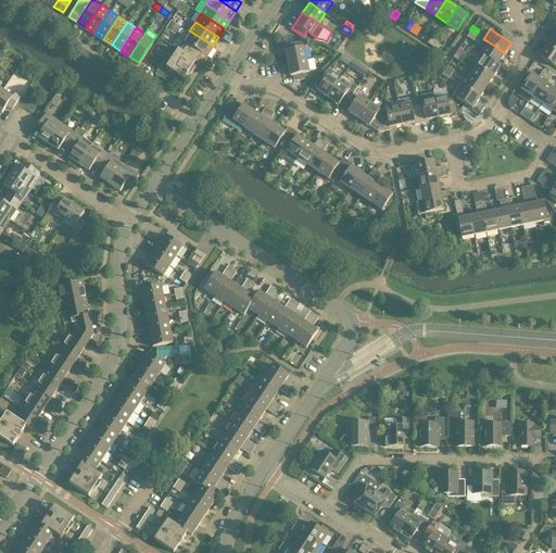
[(469,29),(466,34),(474,38),(476,34),(469,29)]
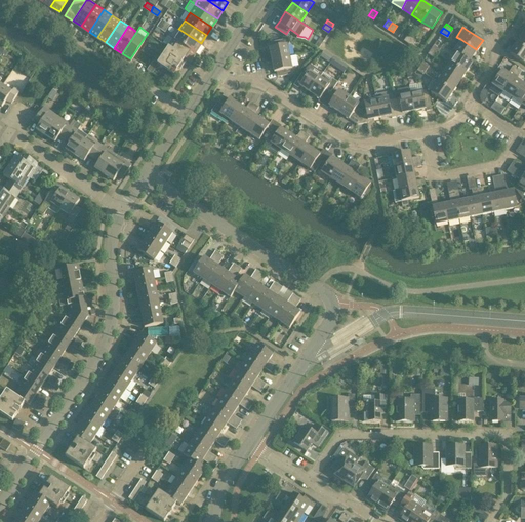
[(173,37),(196,51),(201,43),(178,29),(173,37)]
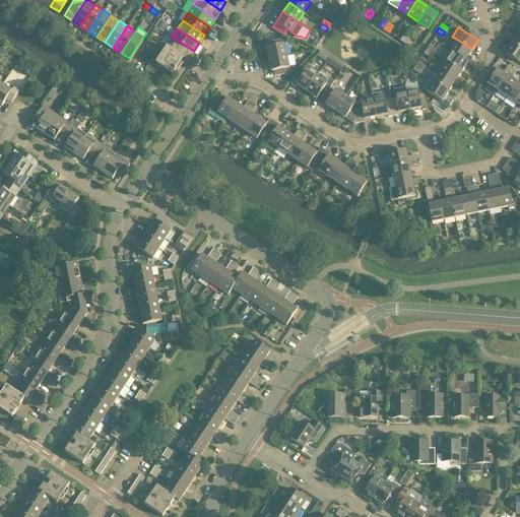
[(519,33),(517,31),(511,41),(519,47),(519,33)]
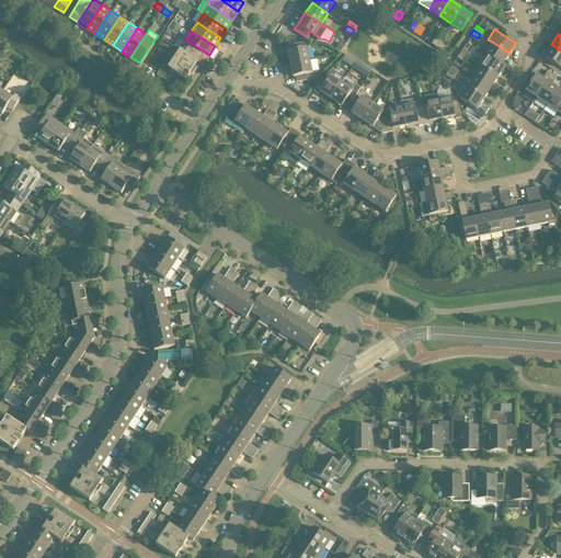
[(431,42),(436,44),(441,37),(435,35),(431,42)]
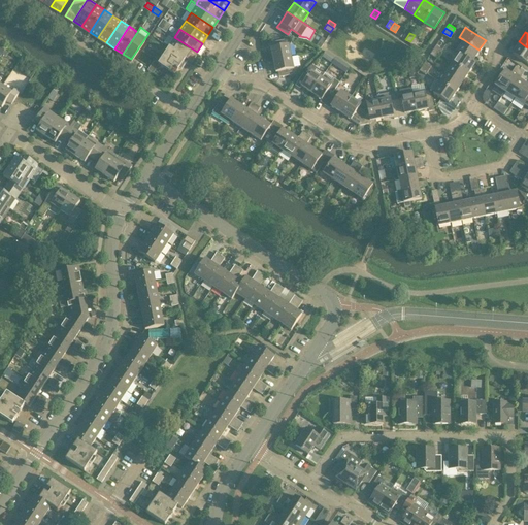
[(419,38),(415,35),(410,41),(415,44),(419,38)]
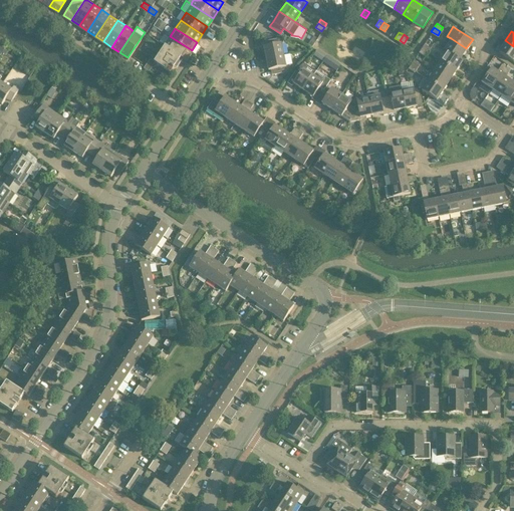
[(170,36),(165,44),(186,58),(192,50),(170,36)]
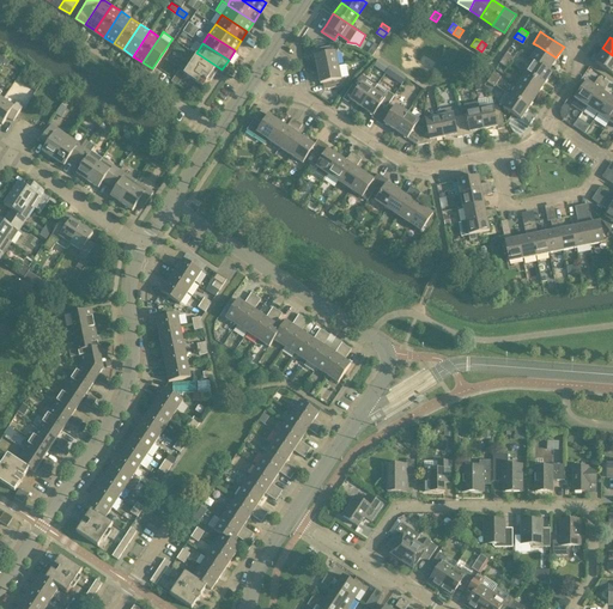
[(315,54),(317,67),(338,64),(335,50),(333,50),(332,44),(316,47),(317,53),(315,54)]
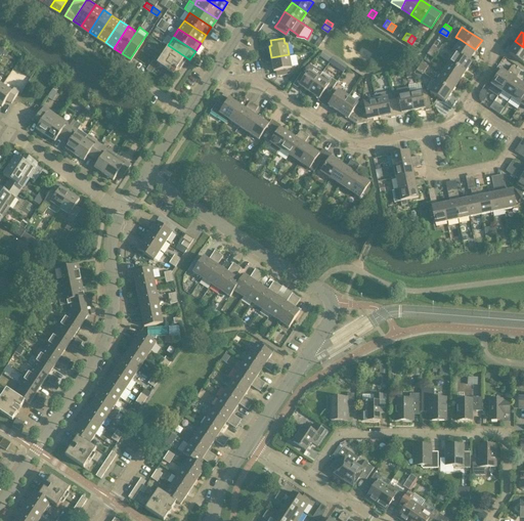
[(469,59),(475,49),(460,39),(452,49),(455,51),(469,59)]
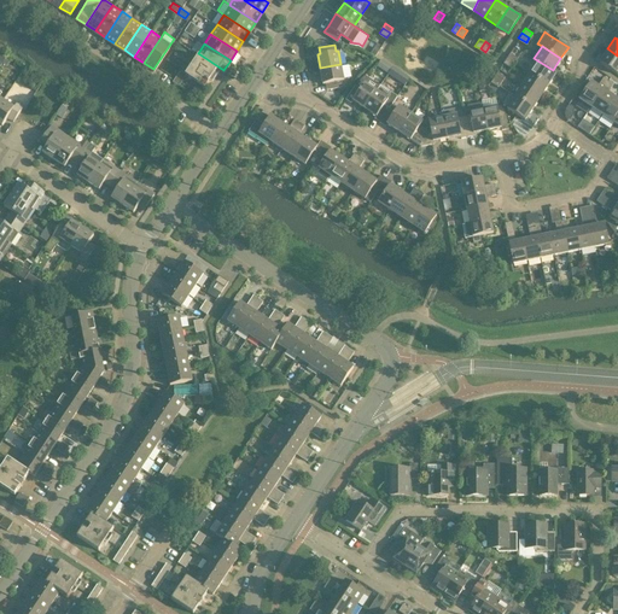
[(617,56),(607,48),(599,60),(617,72),(617,56)]
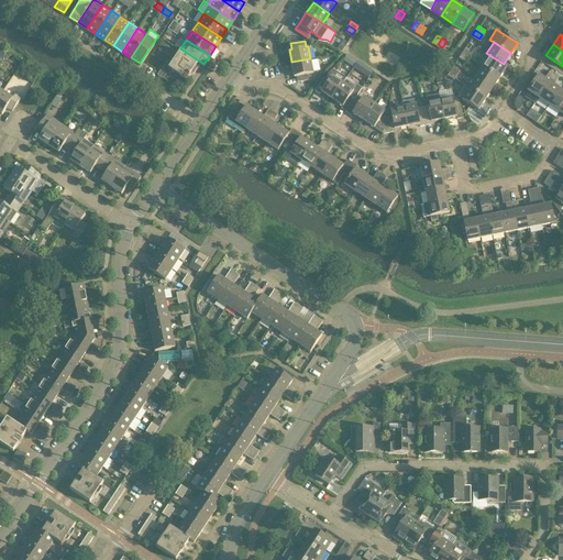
[(464,46),(462,51),(468,55),(471,51),(464,46)]
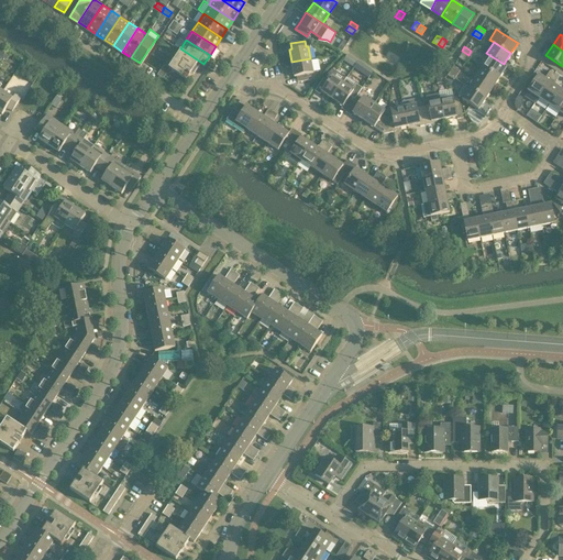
[(166,58),(157,73),(162,76),(168,66),(186,78),(194,67),(196,68),(199,64),(202,67),(205,64),(203,64),(180,48),(172,62),(166,58)]
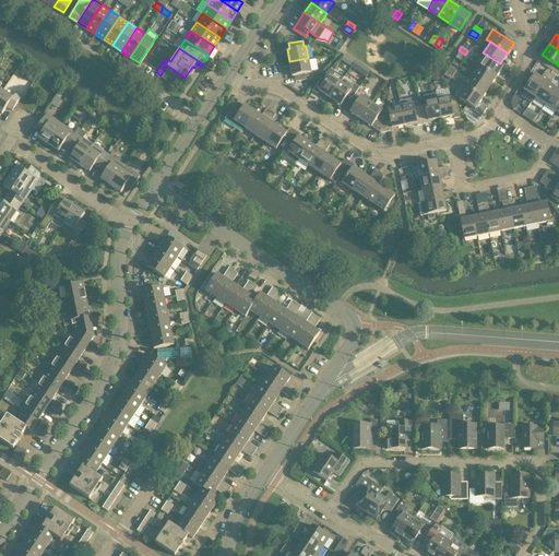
[(459,50),(455,56),(462,60),(465,55),(459,50)]
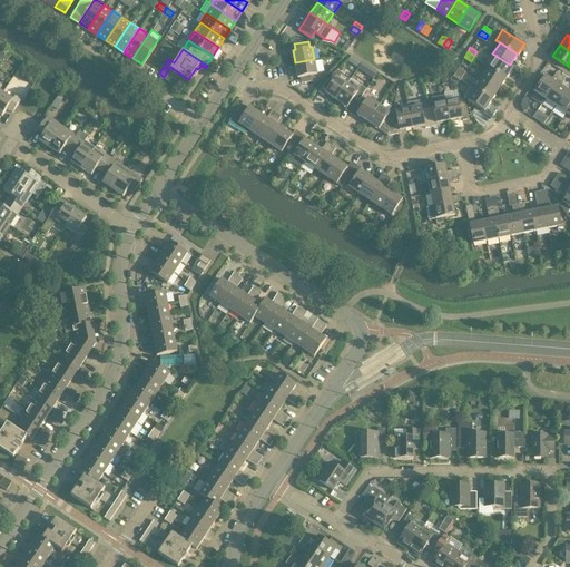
[(495,56),(489,66),(505,77),(512,67),(510,65),(495,56)]
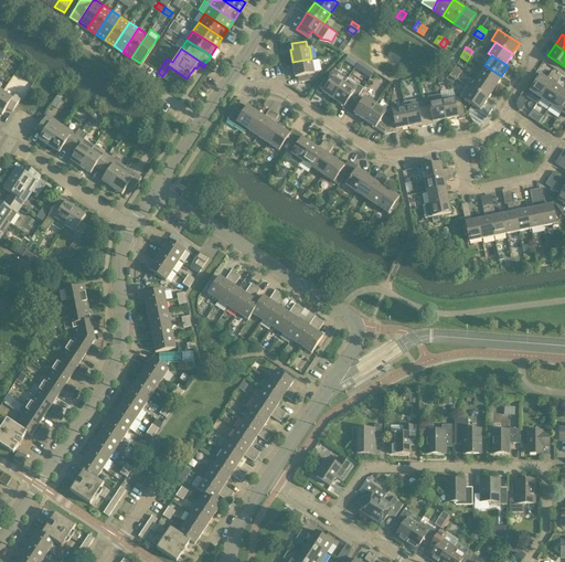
[(315,72),(311,59),(292,62),(296,75),(297,75),(298,81),(313,77),(312,72),(315,72)]
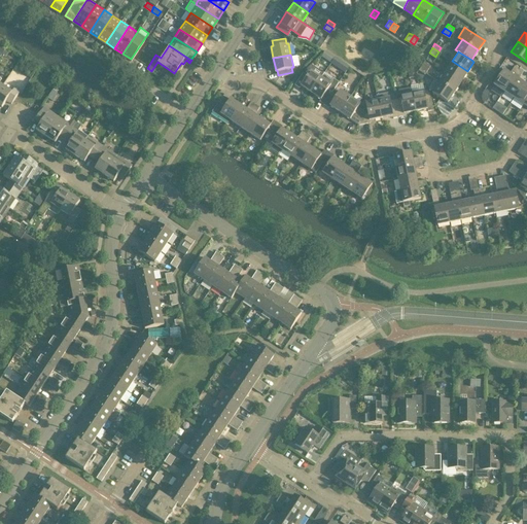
[(430,64),(429,63),(424,60),(421,64),(427,68),(430,64)]
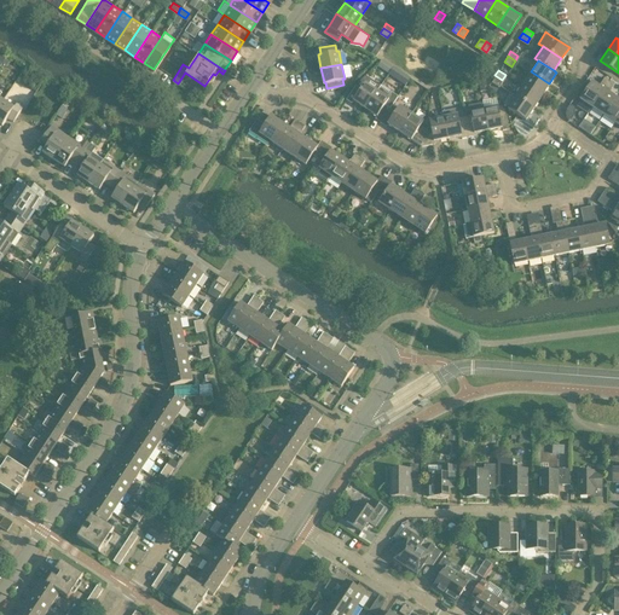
[(549,83),(531,71),(524,83),(542,96),(549,83)]
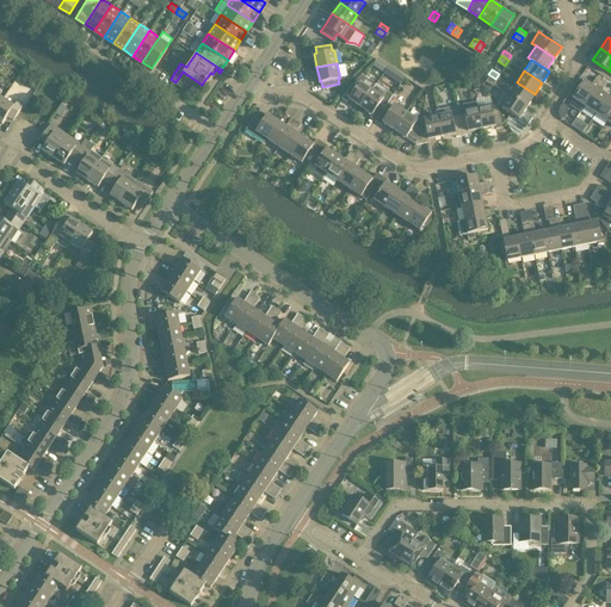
[(360,105),(371,87),(375,82),(360,73),(351,82),(341,97),(347,100),(349,98),(360,105)]
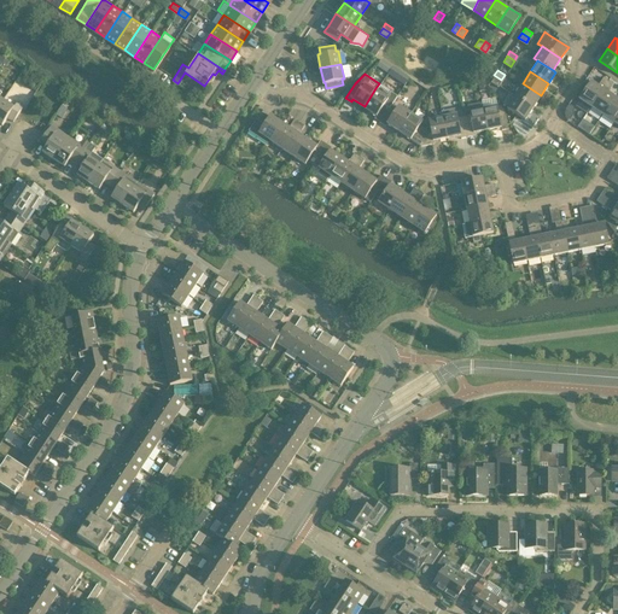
[(501,80),(494,75),(490,80),(497,85),(501,80)]
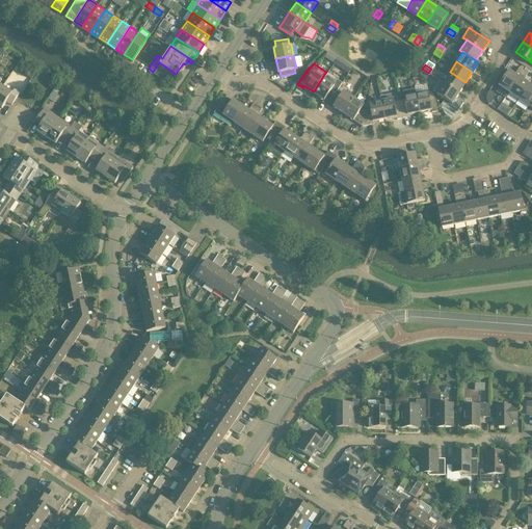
[(499,84),(496,88),(505,95),(508,90),(519,76),(508,69),(499,84)]
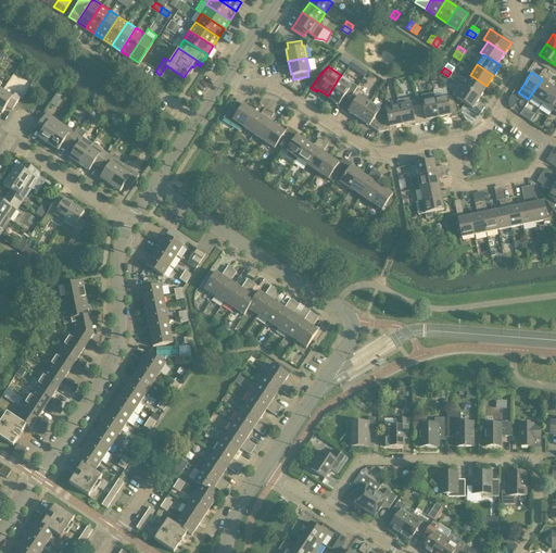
[(337,105),(342,108),(350,96),(357,85),(342,74),(341,75),(338,79),(328,96),(339,103),(337,105)]
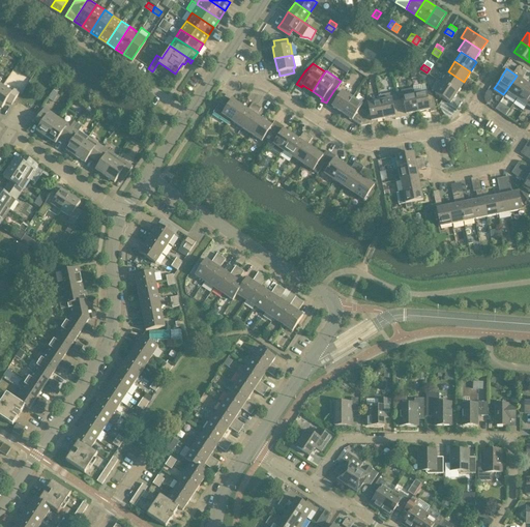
[(457,91),(464,82),(448,71),(441,81),(457,91)]
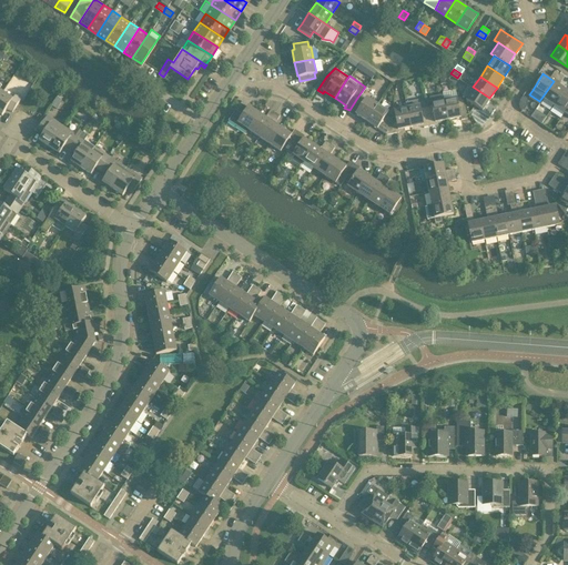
[(565,88),(554,81),(543,97),(554,104),(565,88)]
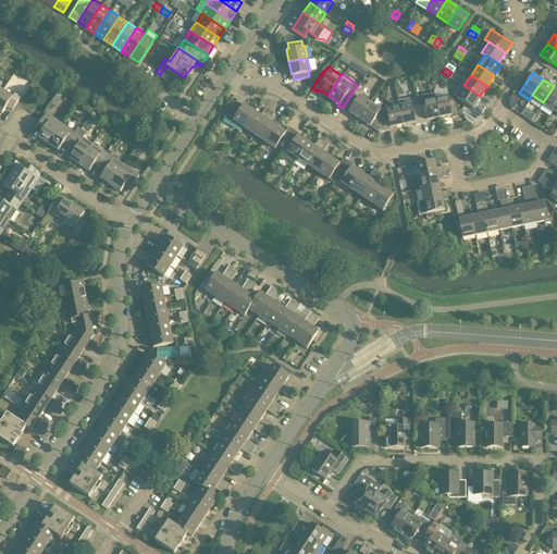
[(459,82),(453,90),(458,94),(457,96),(473,107),(480,96),(463,85),(459,82)]
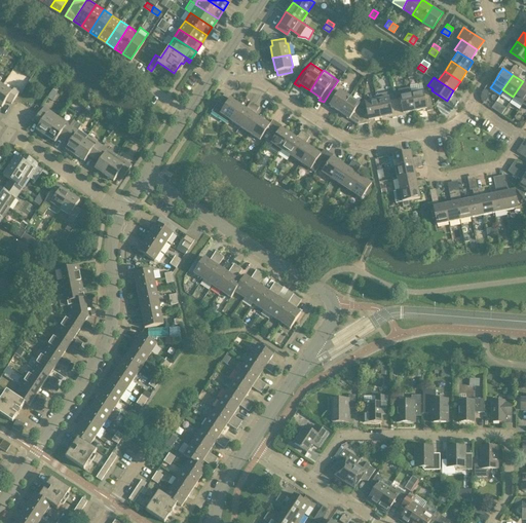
[(522,103),(525,97),(525,83),(523,81),(513,97),(522,103)]
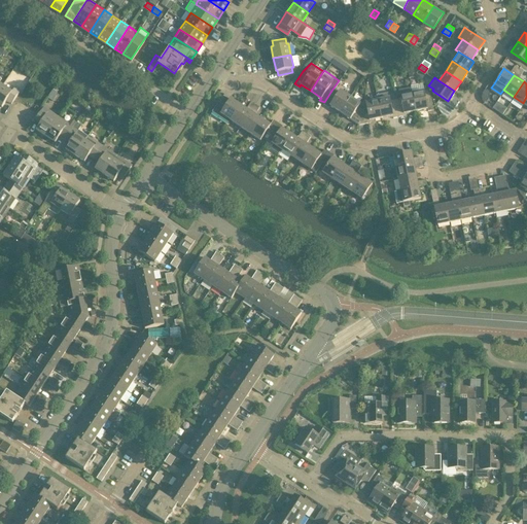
[(11,90),(2,83),(0,86),(0,103),(2,105),(7,97),(12,100),(20,89),(14,85),(11,90)]
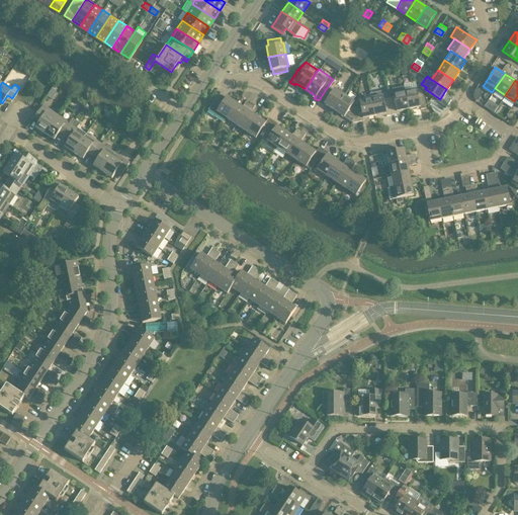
[(393,90),(387,91),(392,113),(398,112),(397,109),(408,107),(405,90),(404,85),(392,87),(393,90)]
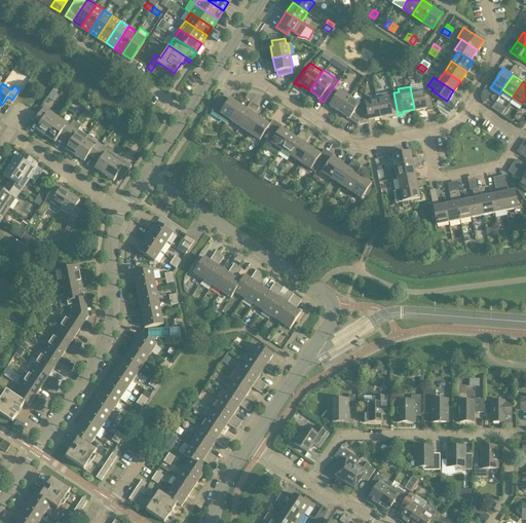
[(58,90),(58,89),(52,87),(47,95),(52,99),(58,90)]
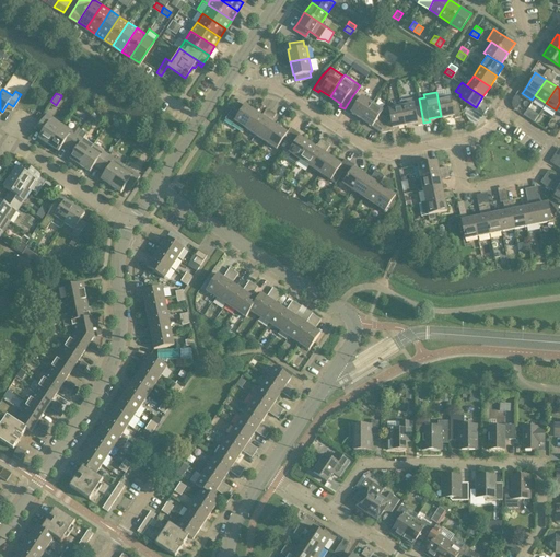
[(352,96),(345,108),(349,113),(351,111),(361,117),(372,102),(361,94),(358,100),(352,96)]
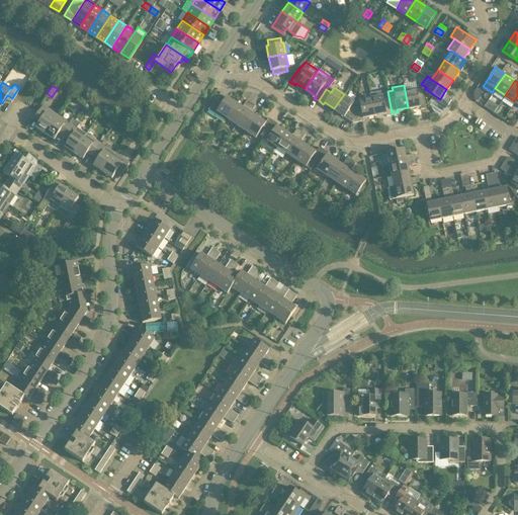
[(405,90),(408,107),(420,105),(420,107),(426,106),(423,93),(418,94),(417,88),(405,90)]
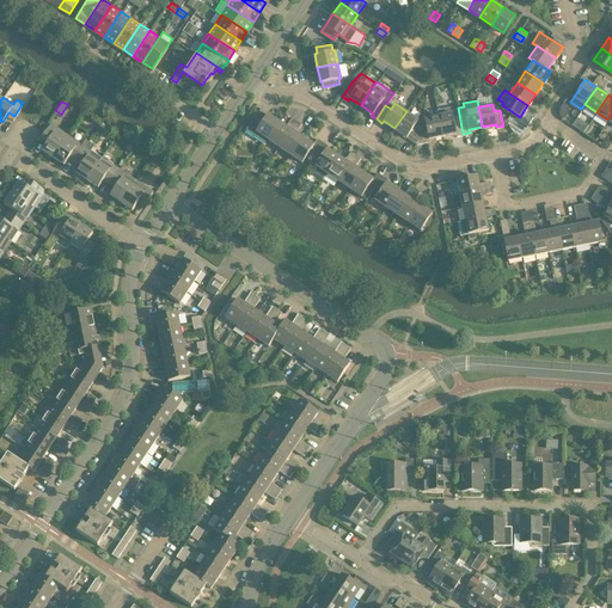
[(442,135),(456,133),(457,135),(463,134),(458,108),(451,109),(451,106),(436,109),(438,115),(442,135)]
